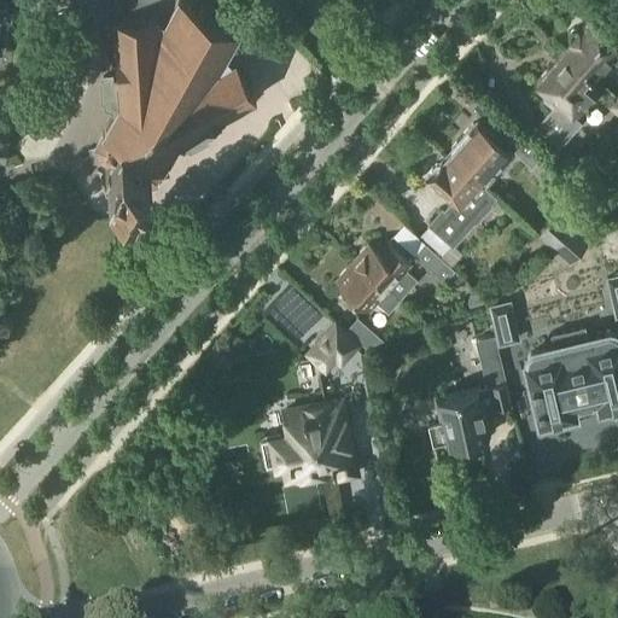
[(120,0),(118,19),(111,19),(115,75),(111,75),(112,77),(101,79),(103,83),(100,83),(101,103),(104,103),(104,110),(112,115),(94,149),(92,149),(94,164),(97,164),(105,169),(104,170),(108,173),(106,175),(127,187),(128,184),(132,186),(133,185),(143,190),(143,191),(157,184),(156,181),(175,149),(184,152),(188,150),(190,152),(207,143),(207,140),(211,138),(207,129),(209,127),(208,124),(256,98),(238,63),(243,60),(245,62),(249,53),(246,52),(252,41),(239,34),(239,33),(219,22),(222,17),(200,5),(197,10),(190,5),(192,0),(191,0),(120,0)]
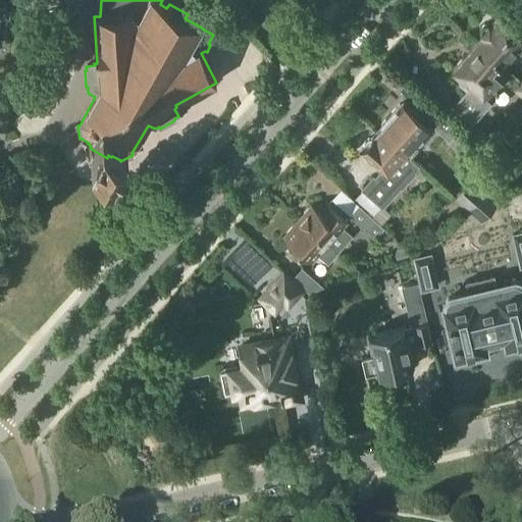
[(521,30),(503,13),(491,27),(489,25),(484,24),(480,30),(481,34),(483,36),(477,43),(496,59),(500,63),(514,47),(521,53),(521,30)]
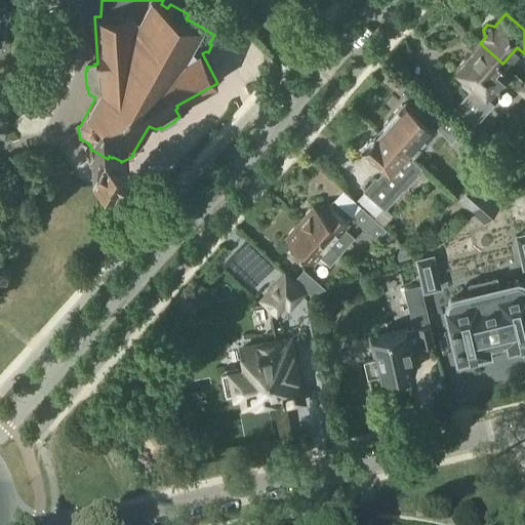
[(465,87),(469,87),(470,90),(454,107),(475,125),(493,104),(486,96),(496,85),(497,86),(508,75),(494,64),(498,59),(480,43),(455,71),(462,77),(460,80),(461,84),(465,87)]
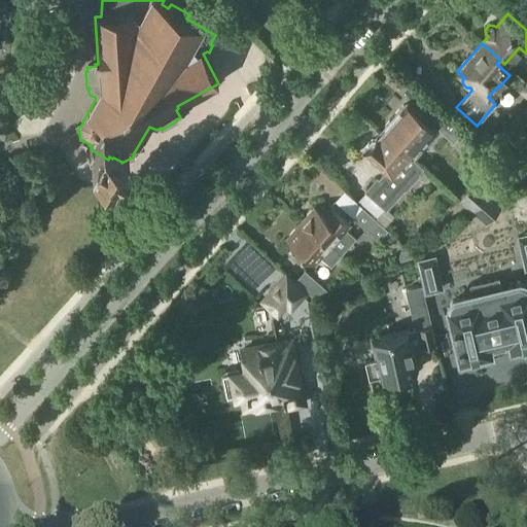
[(384,126),(381,130),(384,132),(410,155),(413,160),(424,147),(422,145),(435,130),(405,102),(403,103),(402,102),(392,113),(394,114),(391,117),(388,118),(384,123),(384,126)]
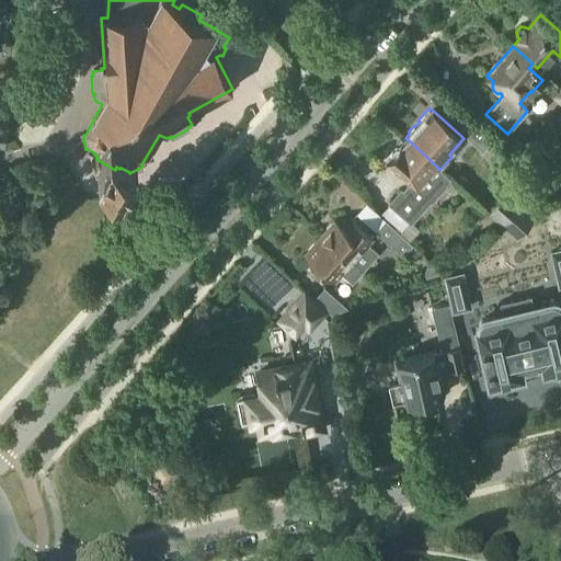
[(493,139),(467,115),(459,123),(467,129),(467,139),(482,152),(493,139)]
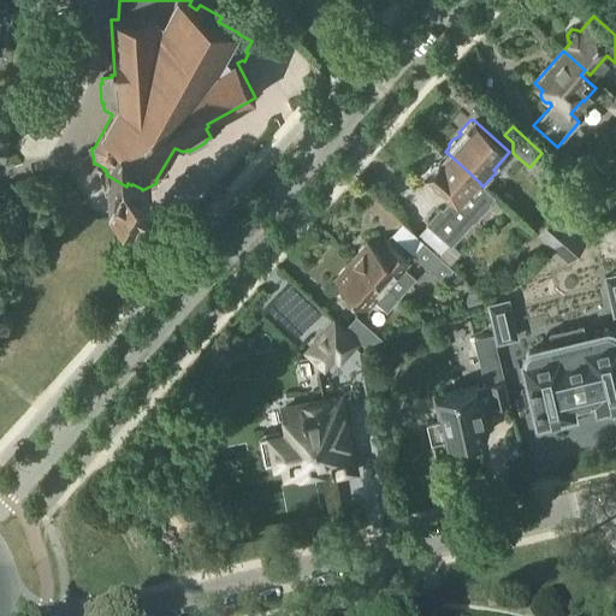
[(495,197),(483,187),(479,182),(449,154),(445,152),(438,160),(434,160),(428,167),(428,171),(422,178),(449,201),(442,209),(439,207),(425,224),(450,246),(473,221),(474,223),(490,205),(489,203),(495,197)]
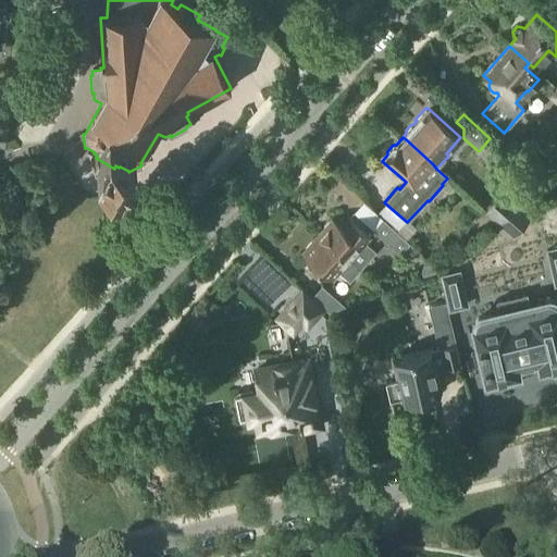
[(483,212),(512,237),(532,214),(503,189),(483,212)]
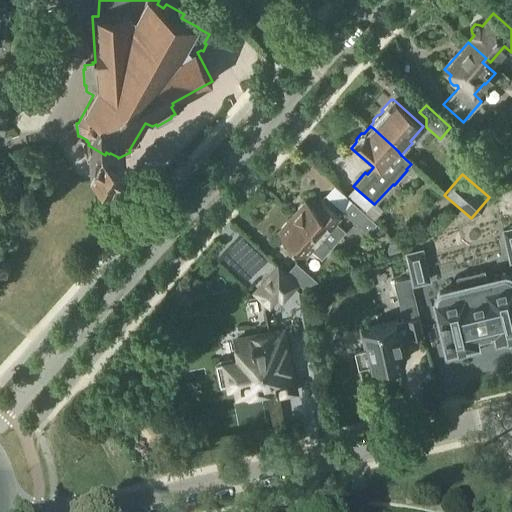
[(338,216),(320,200),(312,208),(307,203),(295,216),(319,237),(331,248),(346,232),(333,221),(338,216)]
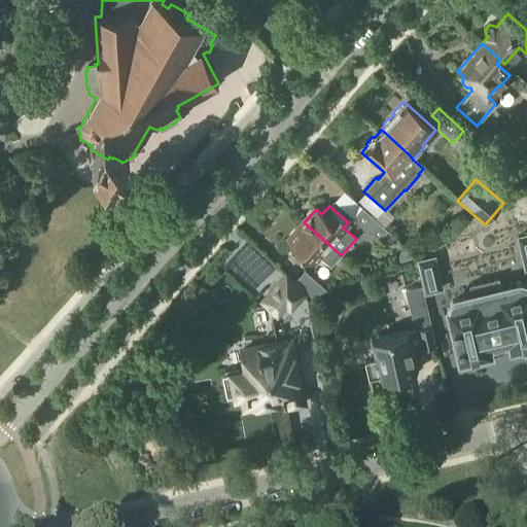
[(379,241),(388,231),(381,224),(361,207),(352,217),(372,235),(379,241)]
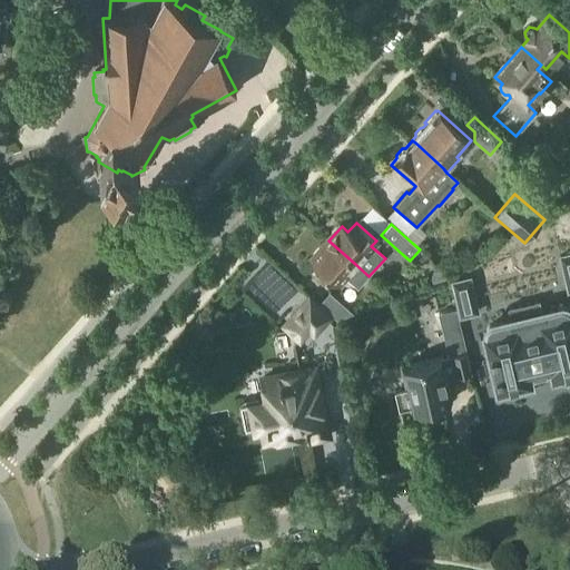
[(369,276),(355,264),(328,241),(311,261),(336,284),(344,276),(357,288),(369,276)]
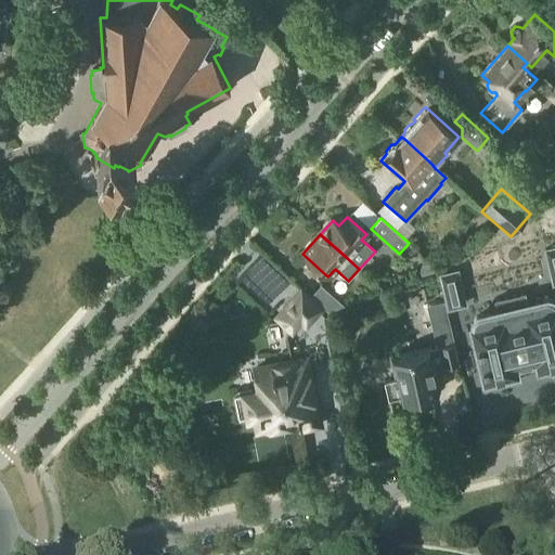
[(554,245),(544,248),(549,265),(553,282),(554,281),(554,245)]
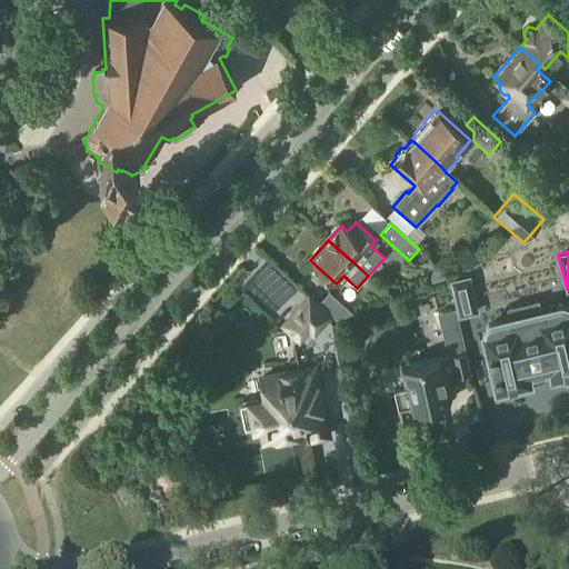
[(450,280),(452,290),(459,315),(476,310),(467,276),(450,280)]
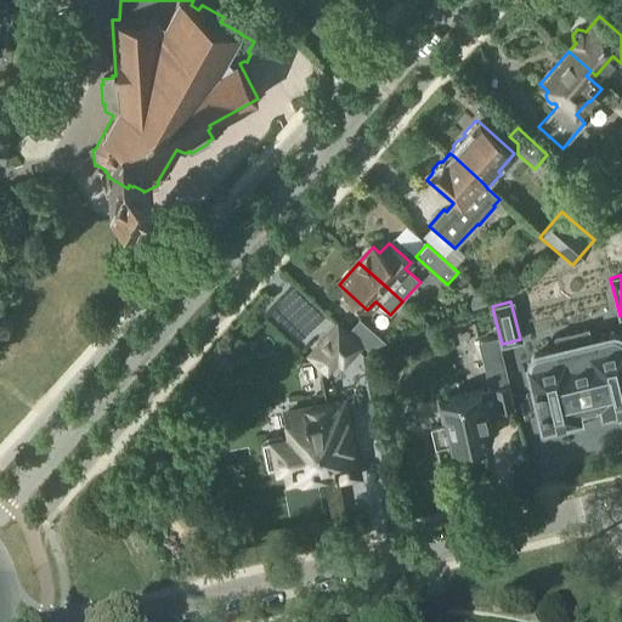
[(368,349),(388,344),(360,320),(348,332),(368,349)]
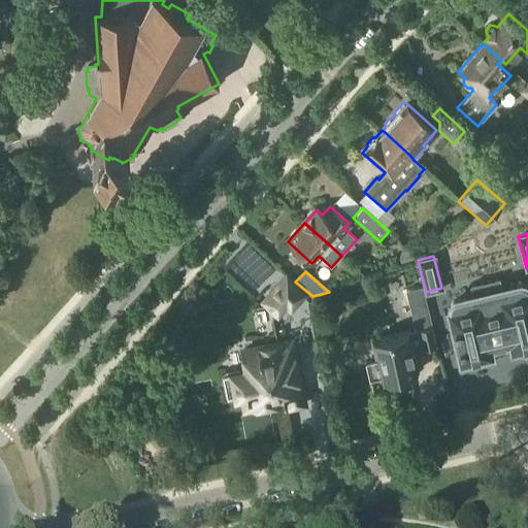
[(291,307),(303,294),(287,278),(265,301),(278,314),(287,304),(291,307)]
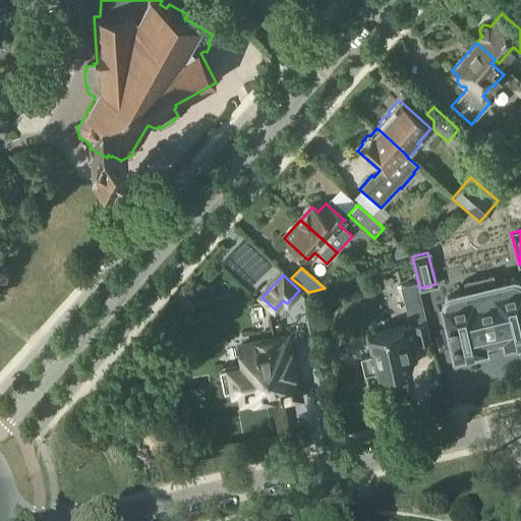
[(460,354),(471,352),(477,350),(477,349),(483,348),(482,340),(486,339),(487,342),(499,340),(498,336),(503,335),(505,343),(511,342),(520,340),(520,285),(520,286),(519,284),(517,282),(515,281),(513,281),(512,281),(495,285),(493,279),(494,279),(493,275),(464,282),(465,285),(466,292),(449,296),(447,297),(445,299),(444,301),(444,304),(442,304),(454,355),(460,353),(460,354)]
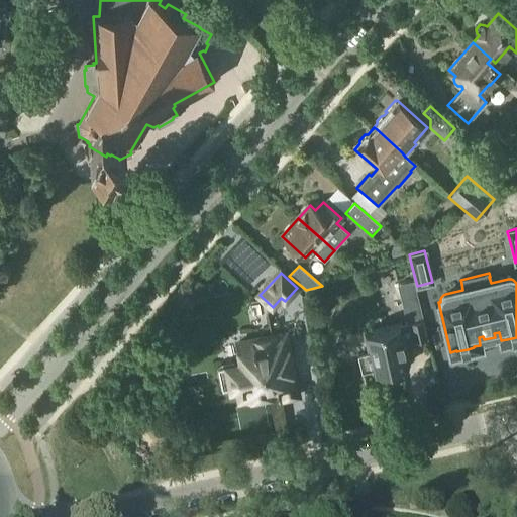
[(368,352),(357,354),(362,370),(371,368),(372,372),(379,371),(382,373),(388,372),(390,368),(409,364),(405,344),(427,339),(414,282),(398,286),(406,321),(407,324),(401,325),(400,324),(364,333),(368,352)]
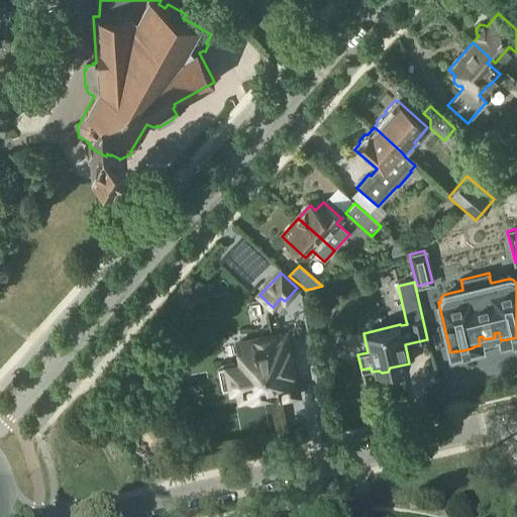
[(297,395),(284,333),(236,343),(240,363),(217,368),(221,390),(236,387),(239,401),(282,393),(283,398),(297,395)]
